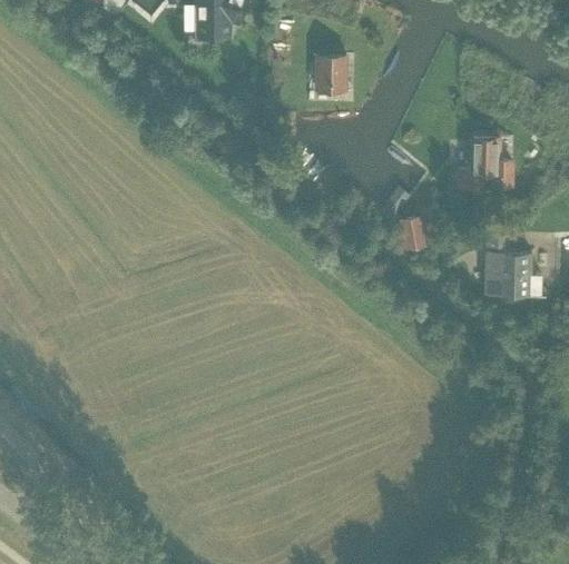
[(195,0),(195,40),(233,40),(233,28),(239,30),(249,0),(195,0)]
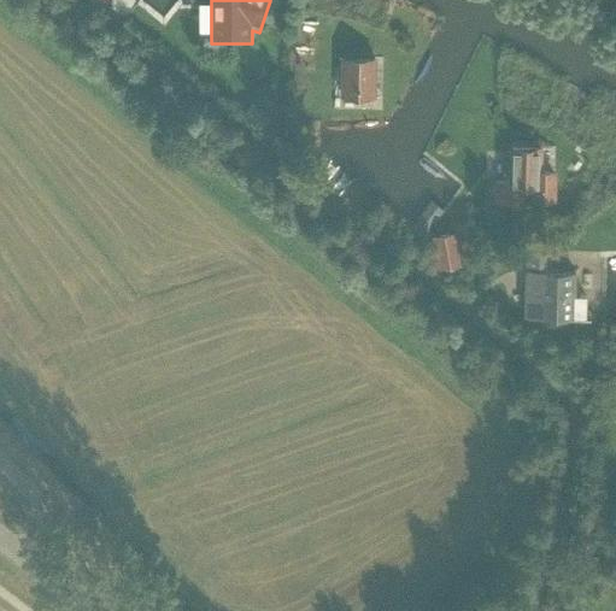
[(374,101),(374,64),(344,63),(344,101),(374,101)]
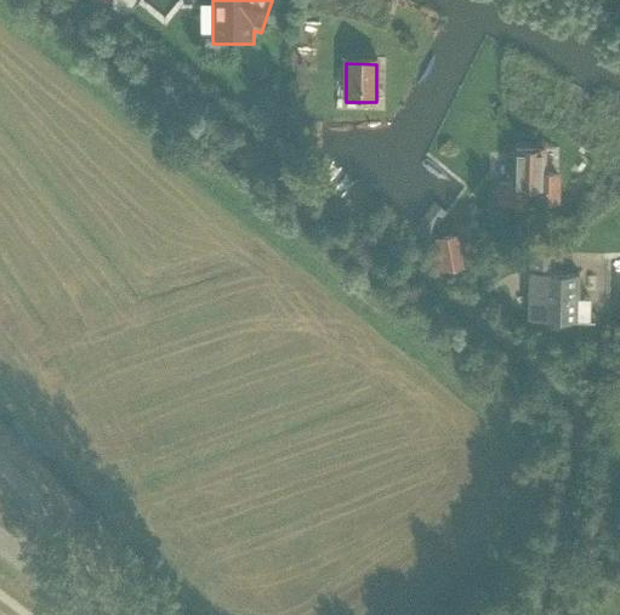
[(547,152),(513,151),(512,187),(498,187),(496,210),(528,211),(528,191),(536,192),(536,208),(559,208),(561,176),(547,176),(547,152)]
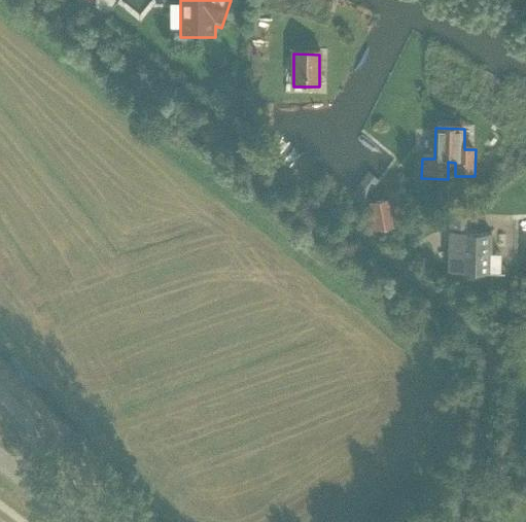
[(393,229),(387,204),(373,207),(378,232),(393,229)]
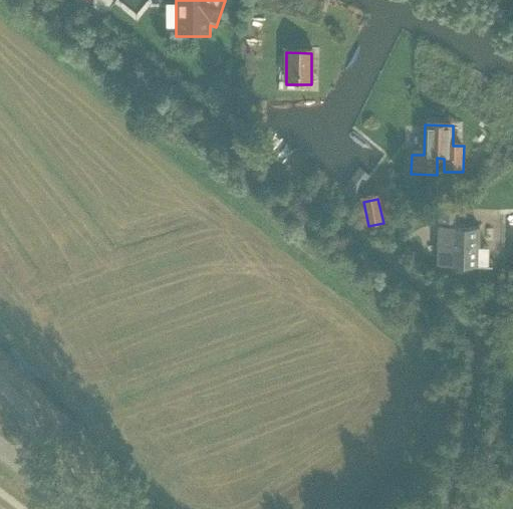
[(461,199),(439,199),(439,225),(460,225),(461,199)]
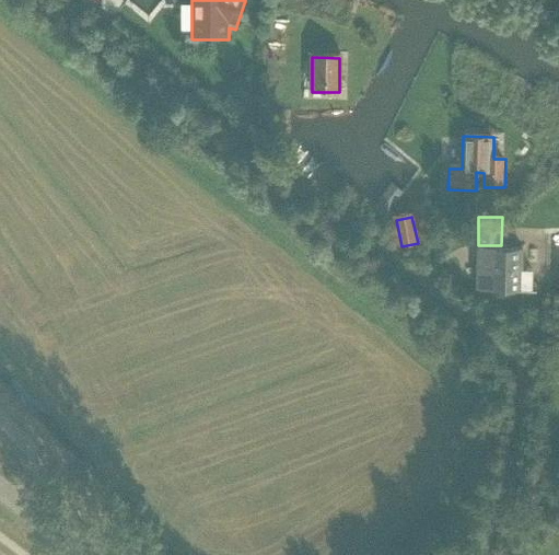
[(522,293),(523,252),(479,250),(478,290),(495,291),(495,292),(522,293)]
